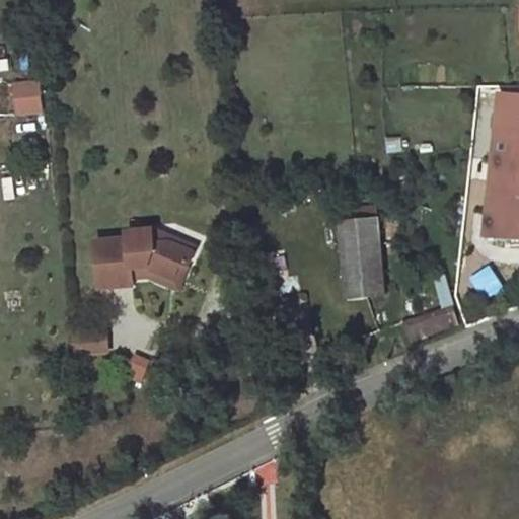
[(13,115),(45,113),(43,79),(11,81),(13,115)]
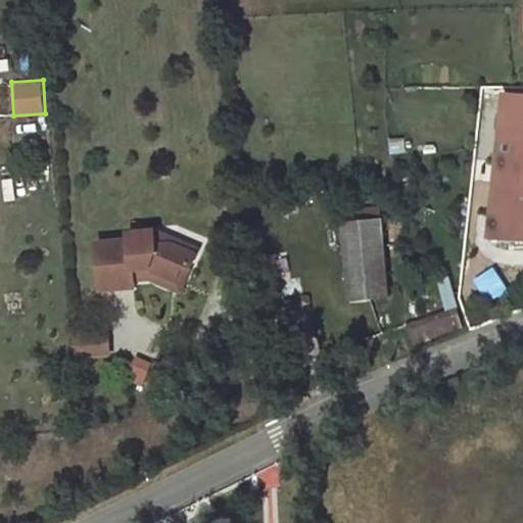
[(522,96),(508,94),(501,165),(522,167),(522,96)]
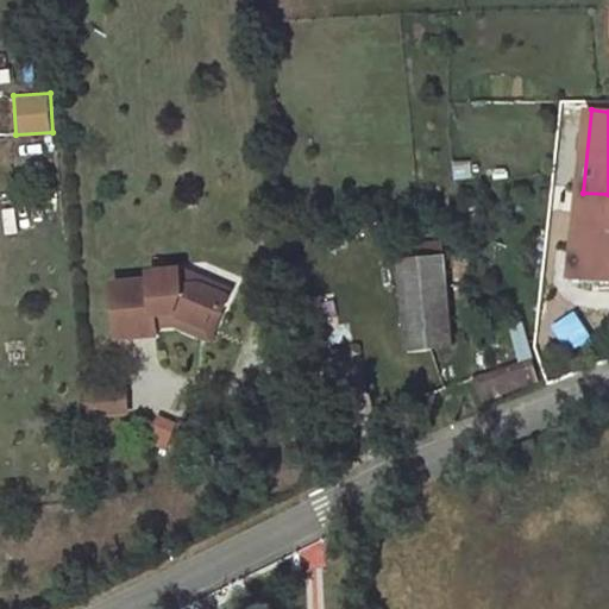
[(608,194),(583,193),(578,223),(608,224),(608,194)]
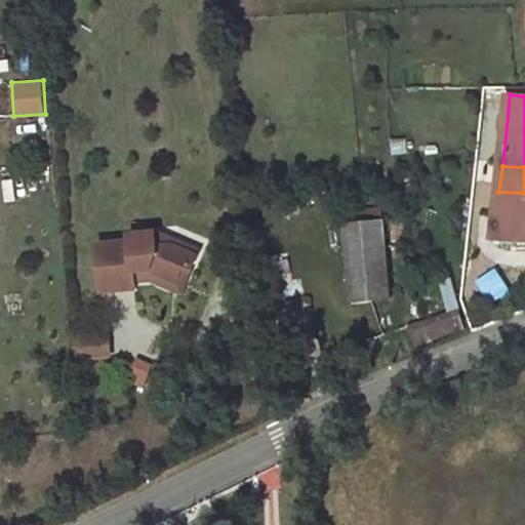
[(524,193),(498,192),(493,240),(513,239),(521,239),(524,239),(524,193)]
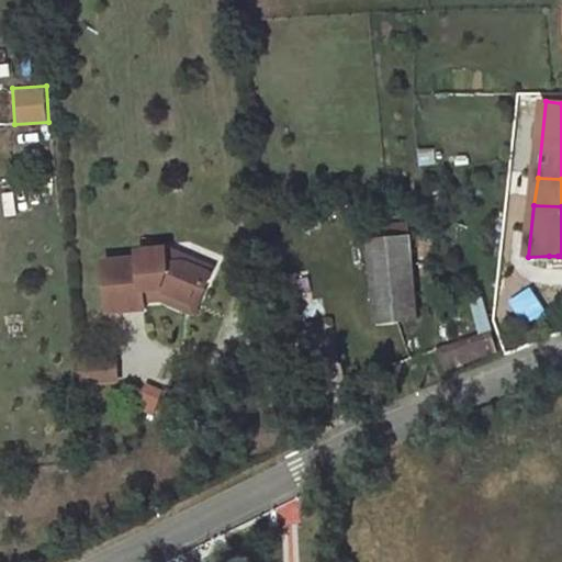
[(370,227),(370,240),(412,236),(409,222),(370,227)]
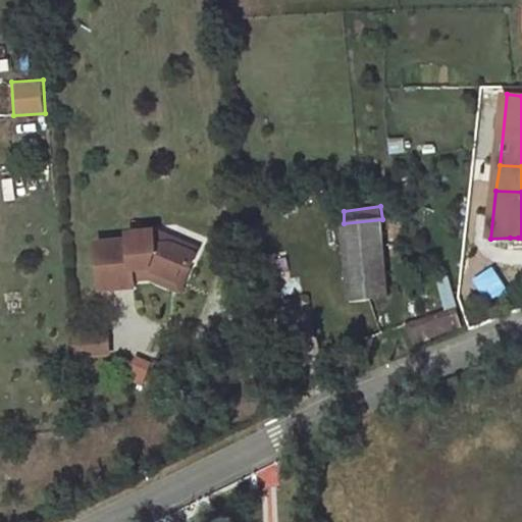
[(388,296),(382,219),(344,223),(350,300),(388,296)]
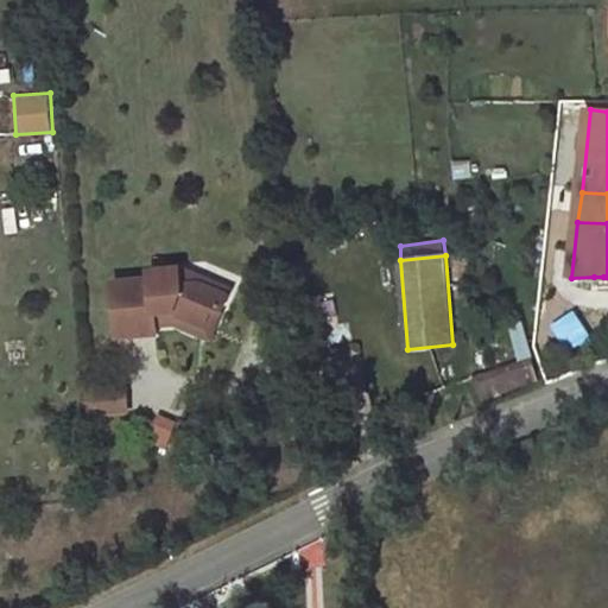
[(112,284),(118,340),(157,335),(156,327),(154,315),(172,314),(206,327),(211,312),(221,312),(227,297),(198,286),(182,287),(181,271),(150,273),(150,280),(112,284)]
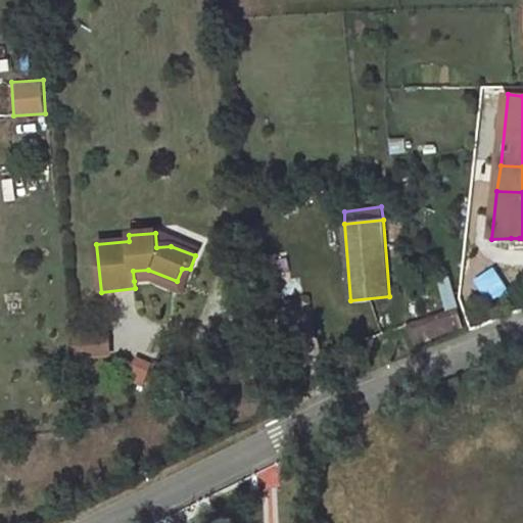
[(198,249),(155,233),(156,247),(171,246),(195,255),(198,249)]
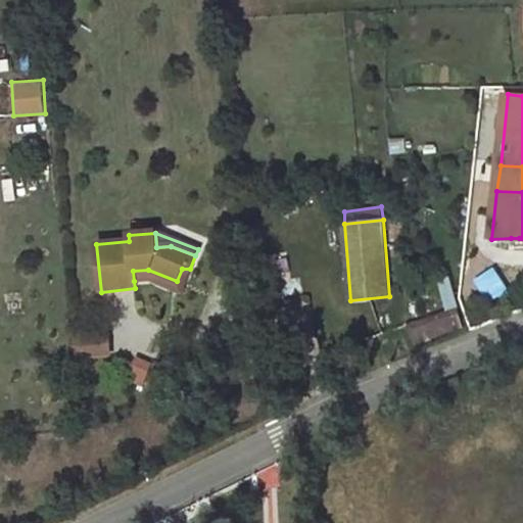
[(511,238),(491,239),(490,252),(522,254),(522,238),(519,238),(511,238)]
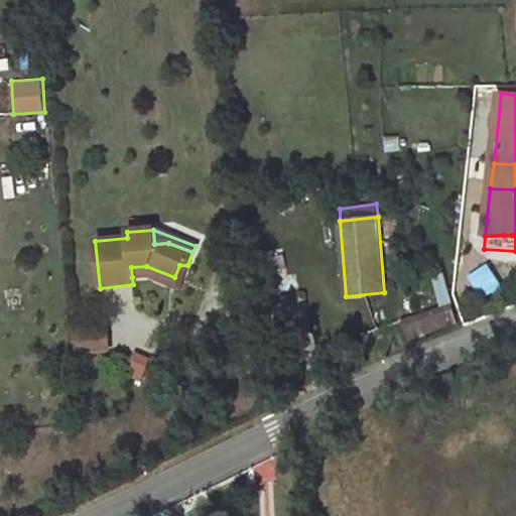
[(131,267),(132,277),(148,275),(178,287),(187,265),(179,265),(174,277),(146,266),(131,267)]
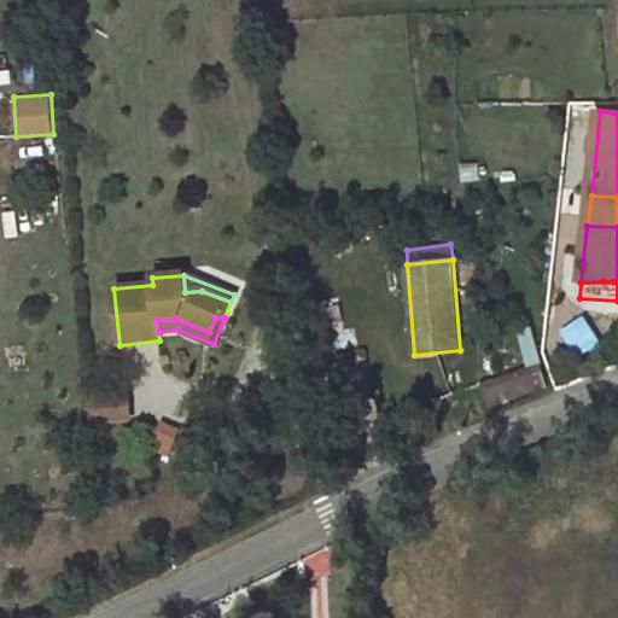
[(543,367),(484,388),(491,407),(551,385),(543,367)]
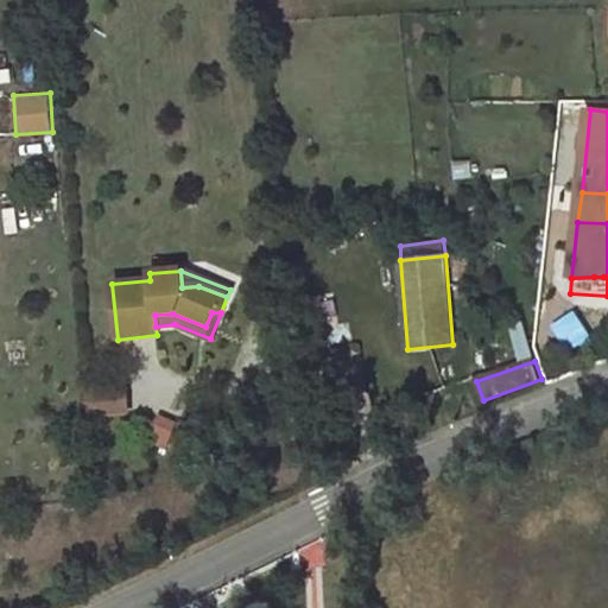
[(122,388),(87,392),(89,416),(125,412),(122,388)]
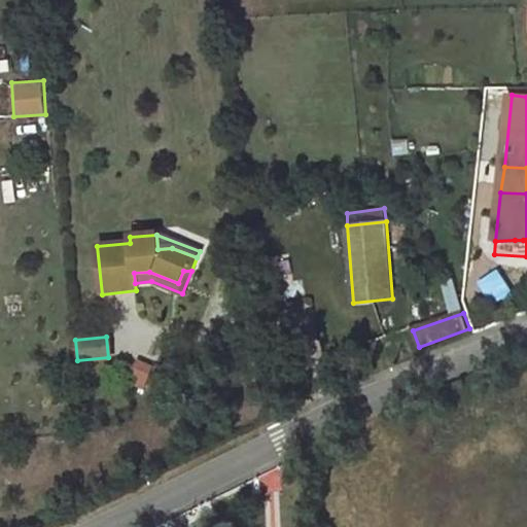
[(129,383),(145,388),(152,364),(136,359),(129,383)]
